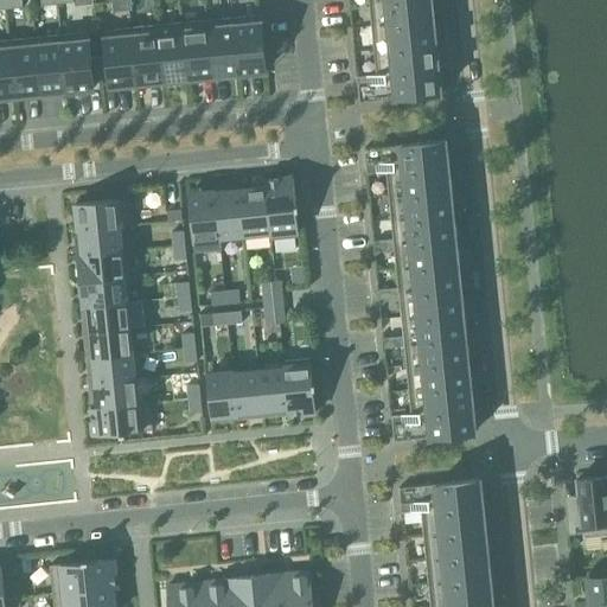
[(368,0),(376,74),(357,76),(359,102),(439,94),(429,0),(368,0)]
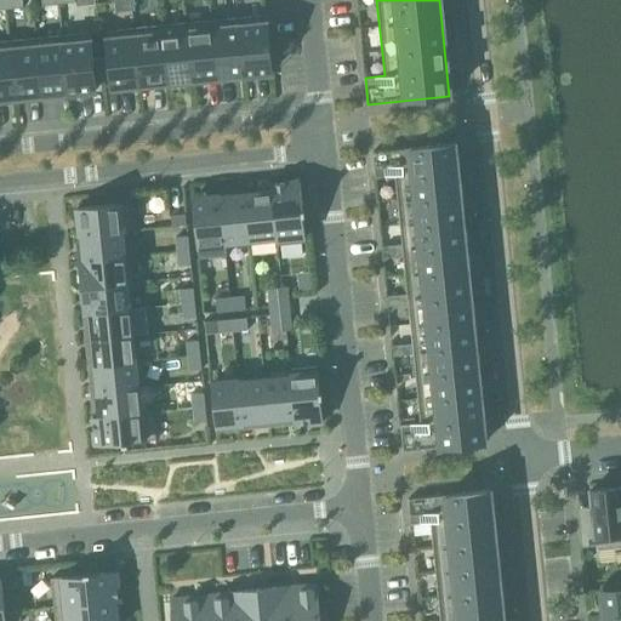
[(269,72),(272,72),(266,15),(238,17),(244,75),(255,74),(255,77),(269,75),(269,72)]
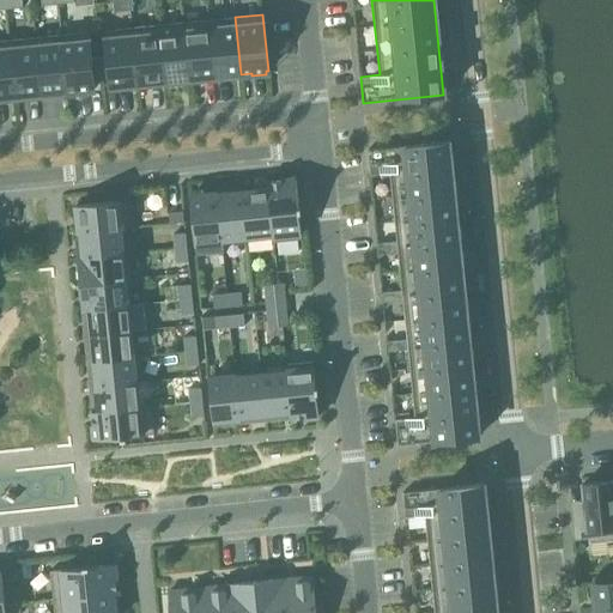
[(230,74),(241,74),(235,17),(210,20),(216,79),(230,78),(230,74)]
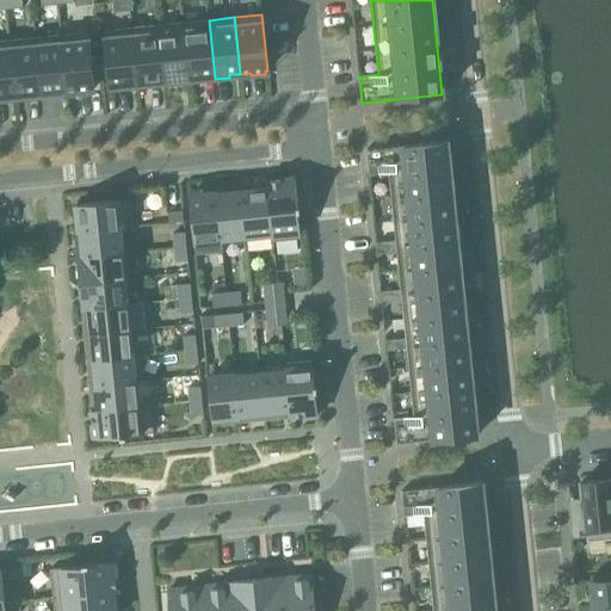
[(199,80),(215,79),(209,20),(183,23),(189,79),(199,78),(199,80)]
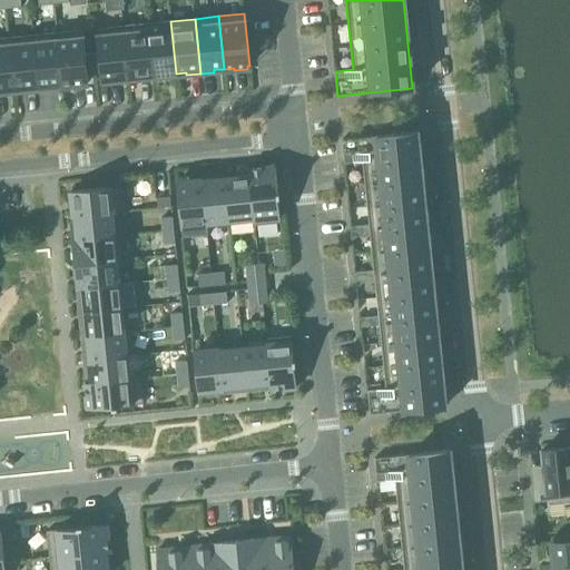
[(166,75),(176,74),(170,21),(147,23),(153,78),(166,77),(166,75)]
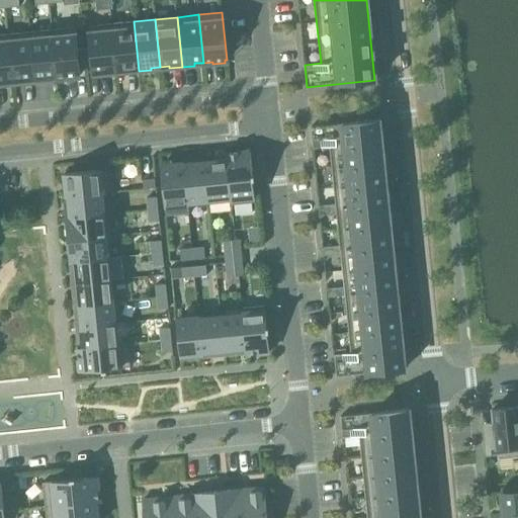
[(125,73),(139,71),(134,21),(111,23),(116,71),(125,70),(125,73)]
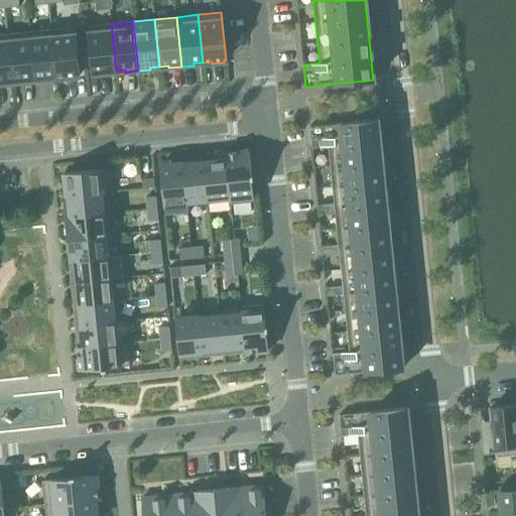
[(107,72),(116,71),(111,23),(89,26),(91,47),(84,48),(86,67),(93,67),(94,74),(95,73),(96,76),(107,75),(107,72)]
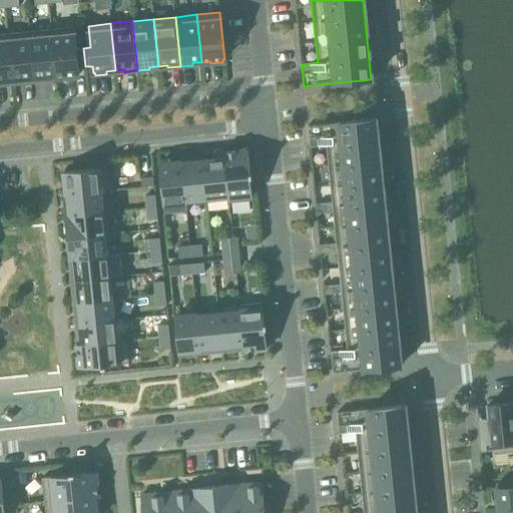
[(77,74),(78,74),(74,27),(51,29),(56,76),(65,75),(65,78),(77,77),(77,74)]
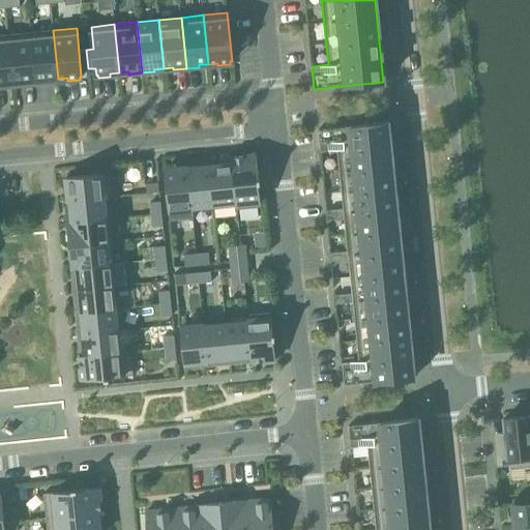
[(49,80),(58,79),(53,30),(31,32),(36,84),(49,83),(49,80)]
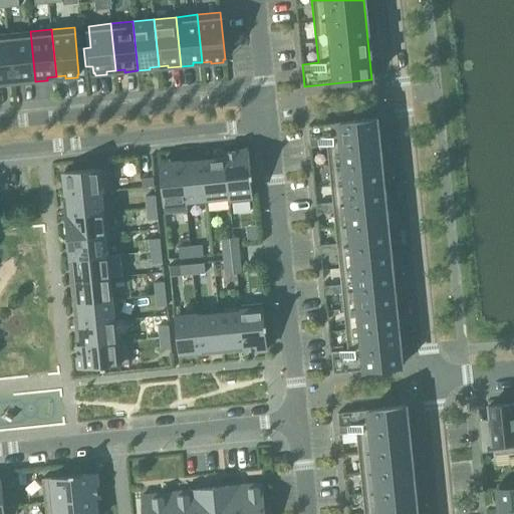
[(22,82),(35,81),(30,31),(8,34),(13,81),(22,80),(22,82)]
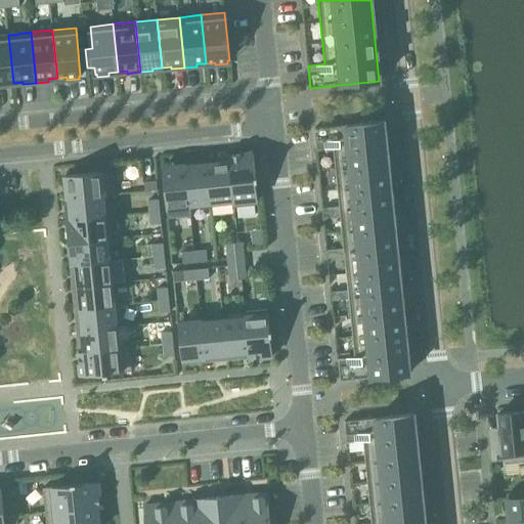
[(4,84),(13,83),(8,35),(0,35),(0,86),(4,86),(4,84)]
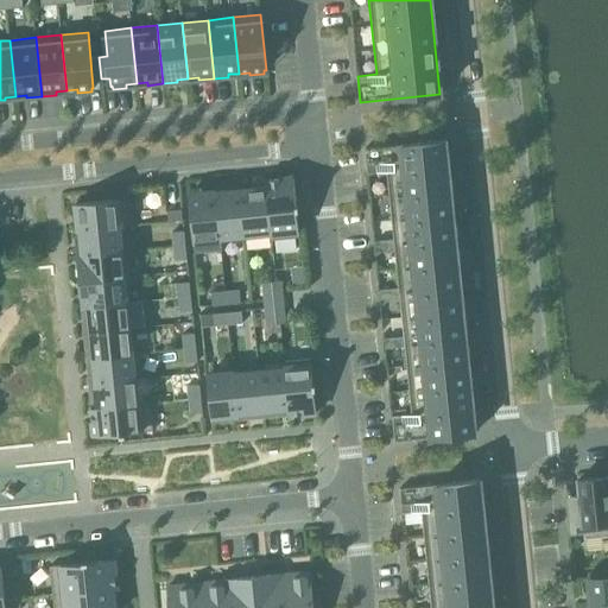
[(396,348),(405,347),(411,415),(392,416),(394,442),(475,434),(444,140),(365,149),(367,173),(387,172),(393,240),(385,240),(385,251),(394,249),(399,289),(390,289),(391,299),(399,298),(404,337),(394,337),(396,348)]
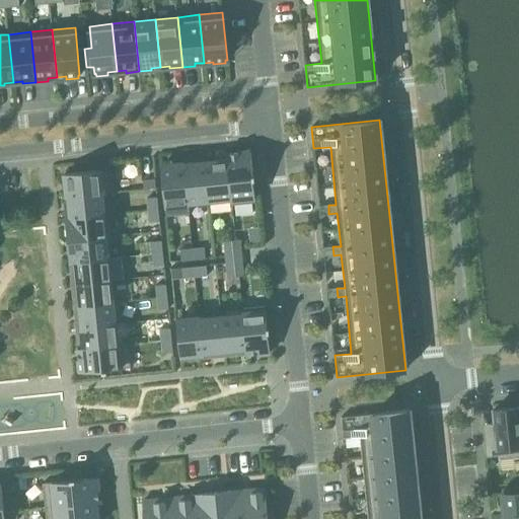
[(254,175),(253,175),(252,169),(254,168),(253,165),(252,165),(250,151),(225,154),(226,159),(227,159),(231,200),(230,200),(231,205),(255,202),(253,178),(255,178),(254,175)]
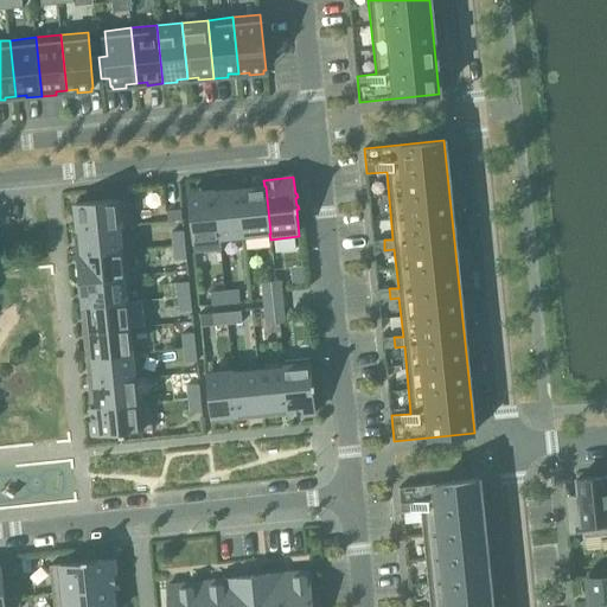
[(246,236),(269,234),(270,234),(266,186),(264,186),(241,189),(246,236)]
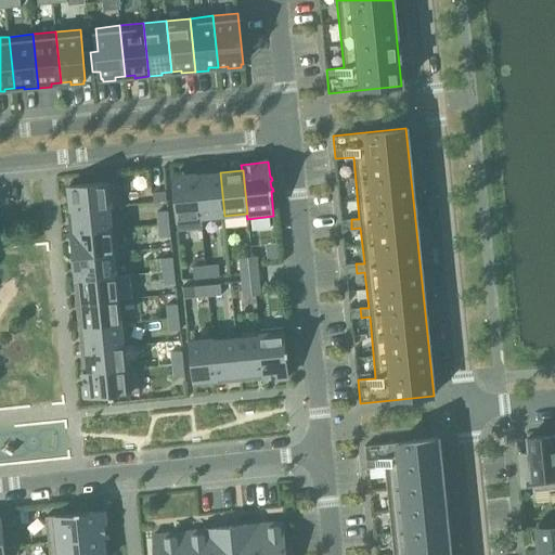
[(224,216),(220,172),(196,175),(201,218),(202,218),(224,216)]
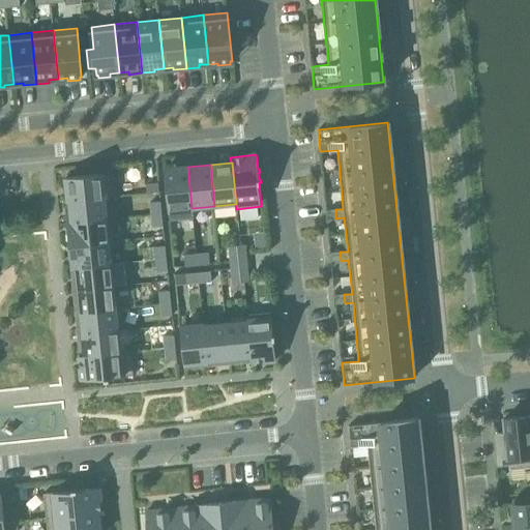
[(187,167),(165,169),(170,221),(194,218),(193,208),(192,208),(187,167)]
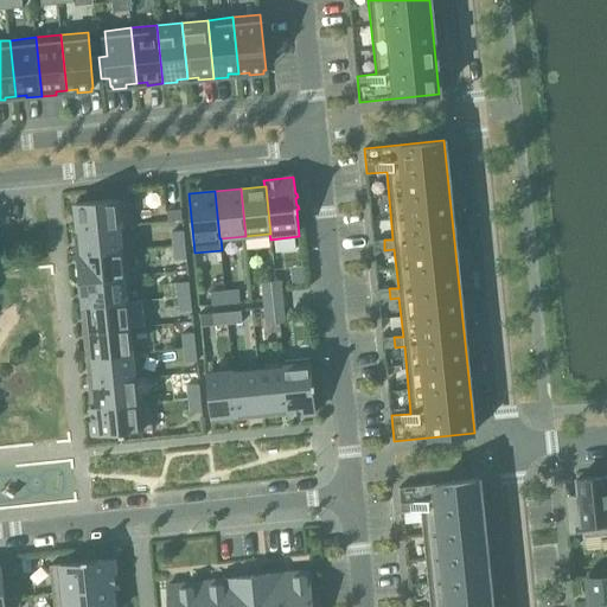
[(76,203),(78,230),(121,225),(121,227),(132,225),(129,198),(76,203)]
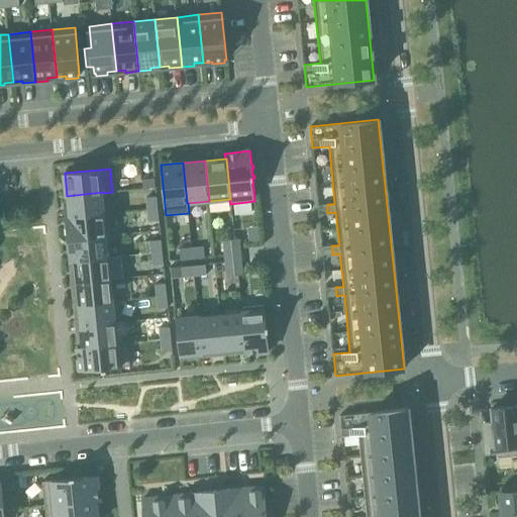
[(142,180),(143,188),(156,187),(154,179),(142,180)]
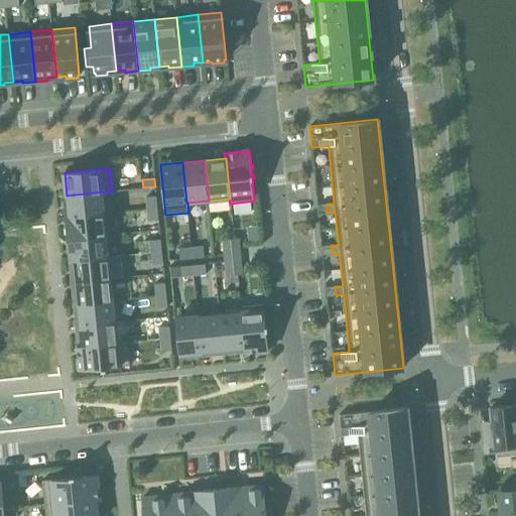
[(103,191),(67,196),(68,206),(63,206),(66,218),(105,214),(105,213),(103,192),(103,191)]
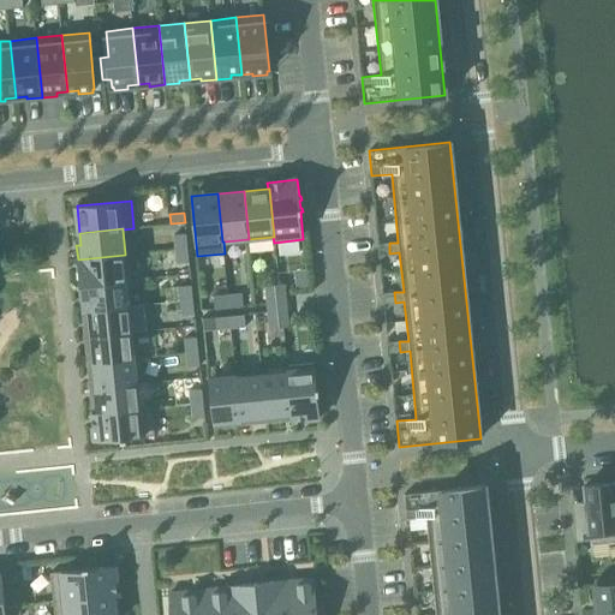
[(186,248),(185,233),(173,234),(174,249),(186,248)]
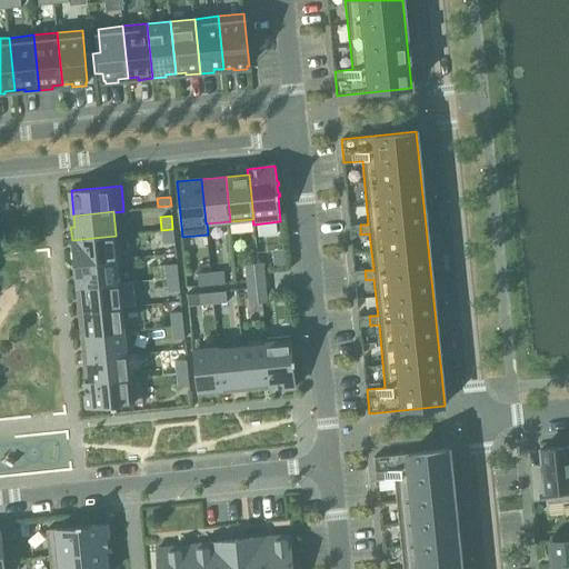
[(352,235),(360,235),(360,225),(351,226),(352,235)]
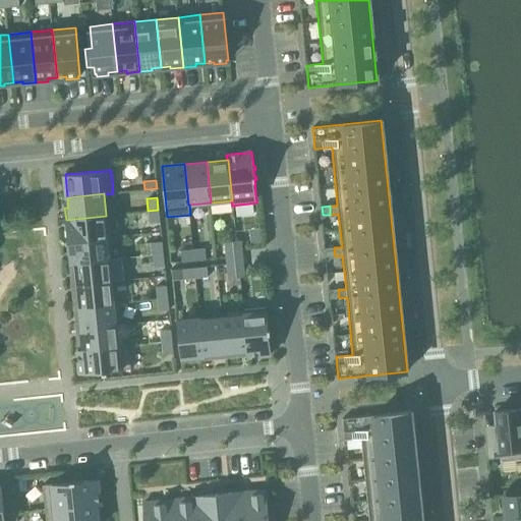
[(149,223),(159,222),(158,210),(148,211),(149,223)]
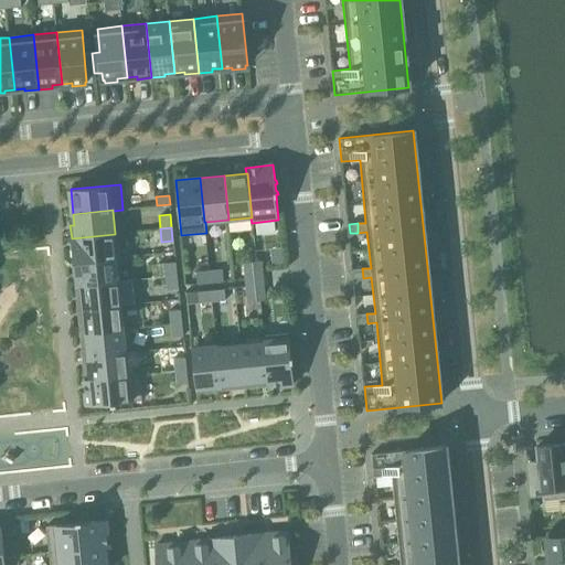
[(115,234),(72,238),(74,262),(117,257),(117,258),(123,258),(120,232),(115,233),(115,234)]
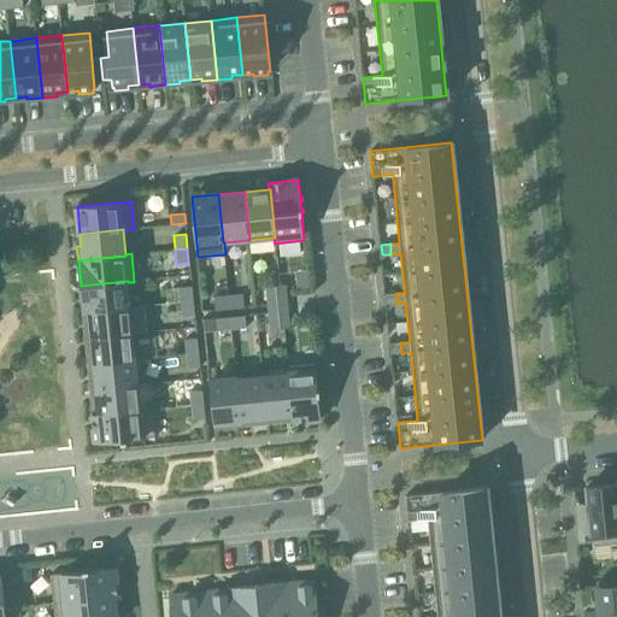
[(128,282),(128,281),(81,286),(83,313),(88,312),(88,311),(130,307),(128,282)]
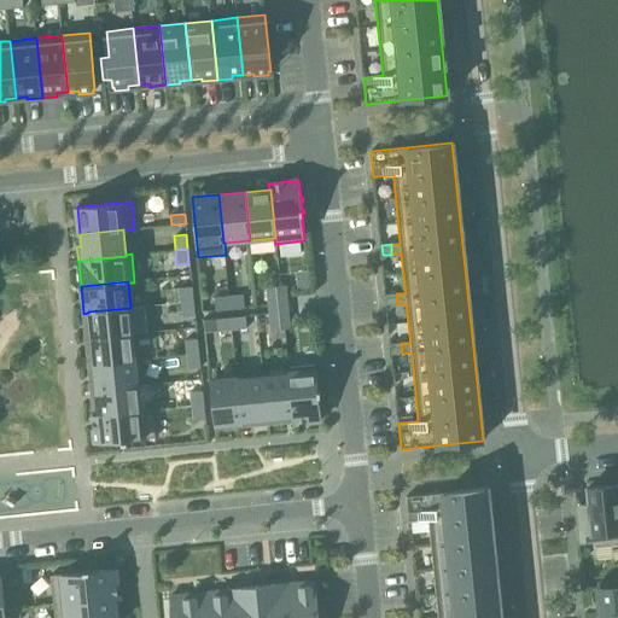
[(277,286),(279,308),(289,307),(286,285),(277,286)]
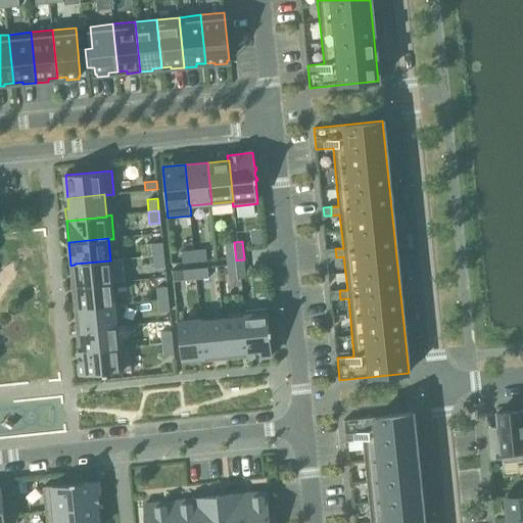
[(161,242),(151,243),(152,255),(162,254),(161,242)]
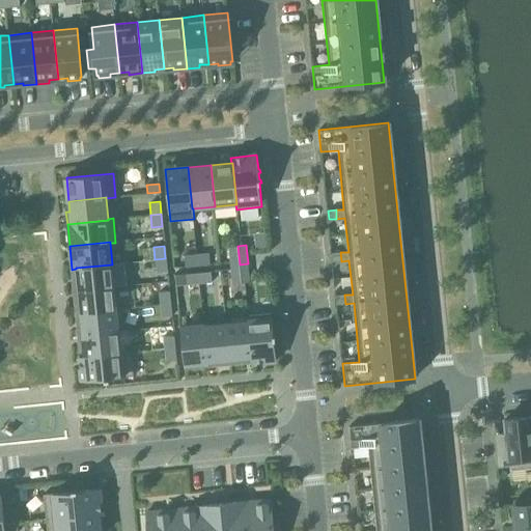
[(230,262),(231,266),(240,264),(238,246),(229,247),(230,262)]
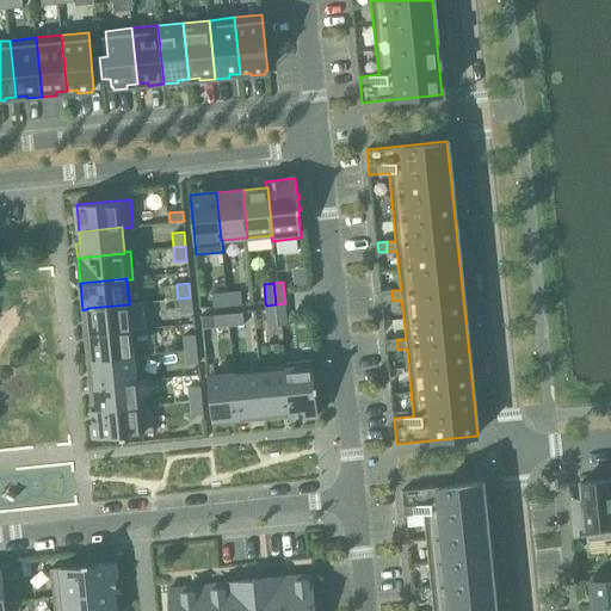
[(383,301),(393,301),(392,290),(382,291),(383,301)]
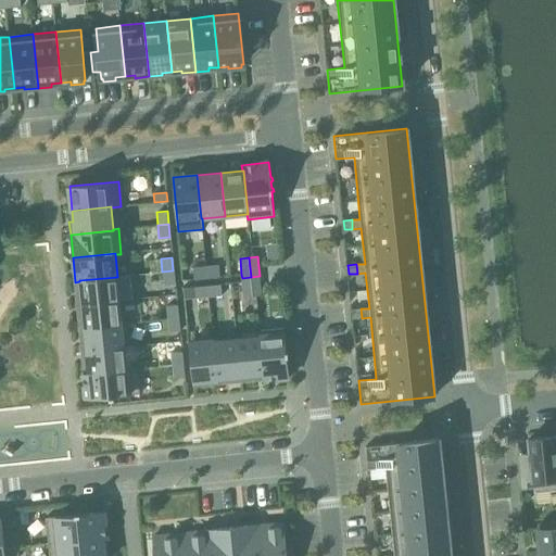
[(206,277),(219,276),(218,265),(205,266),(206,277)]
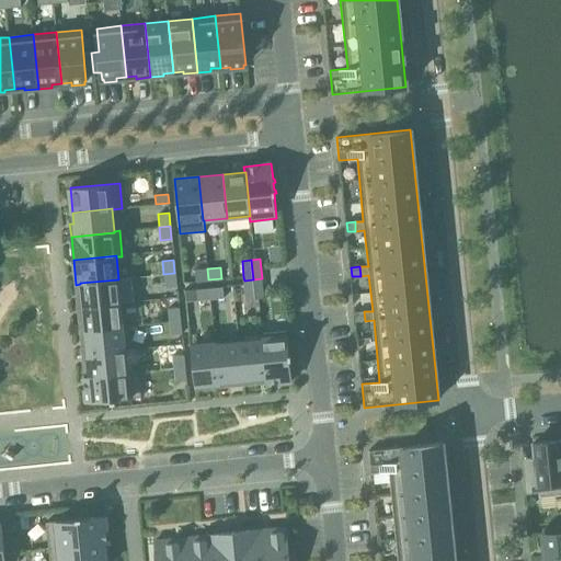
[(207,268),(194,271),(195,281),(208,279),(207,268)]
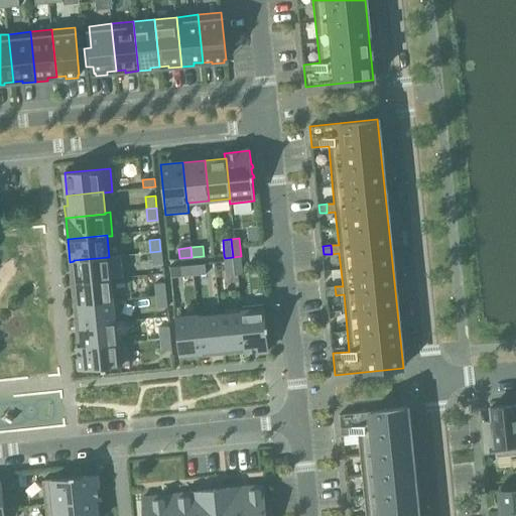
[(160,251),(150,252),(152,264),(162,263),(160,251)]
